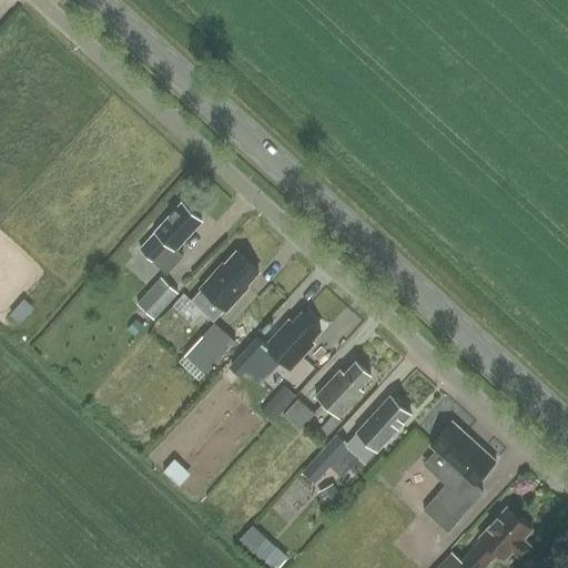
[(184,204),(142,251),(168,274),(183,257),(176,252),(203,223),(184,204)]
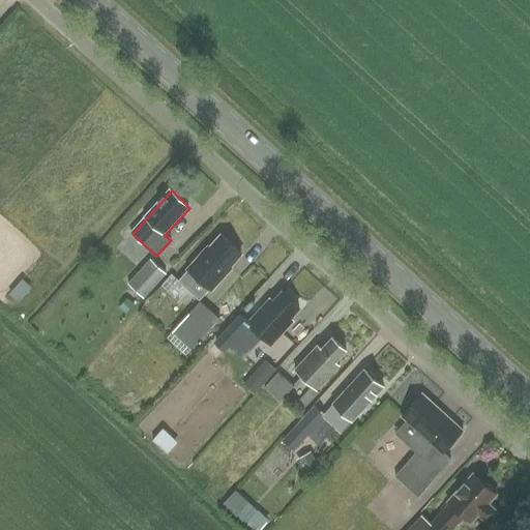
[(230,267),(241,255),(223,237),(210,251),(209,249),(181,280),(192,289),(200,280),(212,290),(232,269),(230,267)]
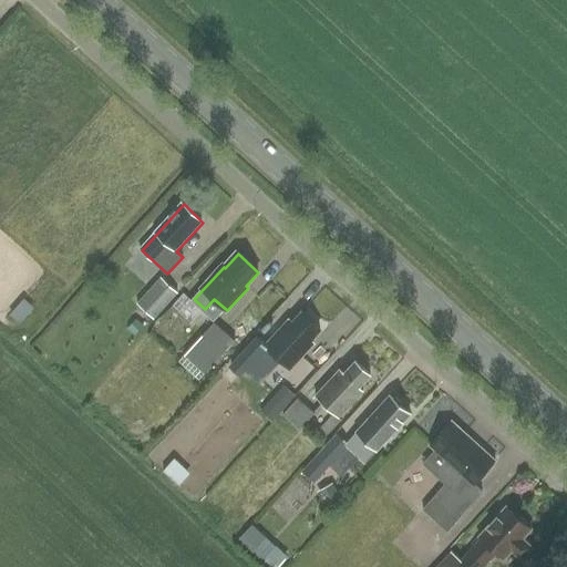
[(161,279),(137,305),(155,321),(178,295),(161,279)]
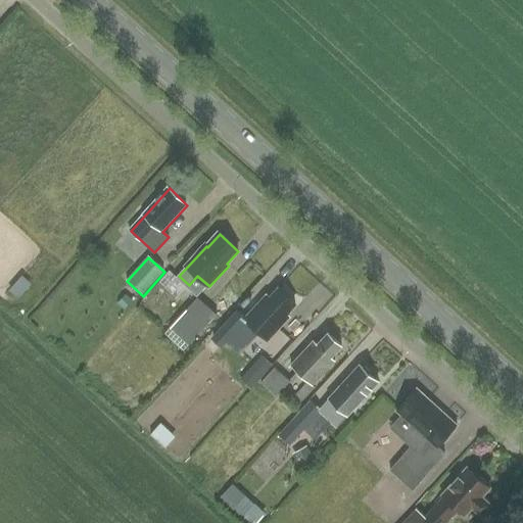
[(18,297),(30,282),(21,276),(10,290),(18,297)]
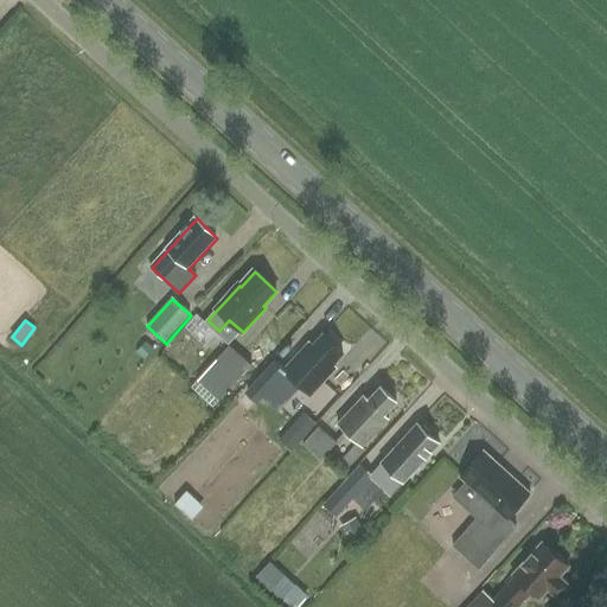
[(310,342),(286,368),(275,358),(248,388),(260,398),(266,393),(281,407),(302,384),(312,394),(337,365),(333,363),(344,351),(324,333),(313,344),(310,342)]
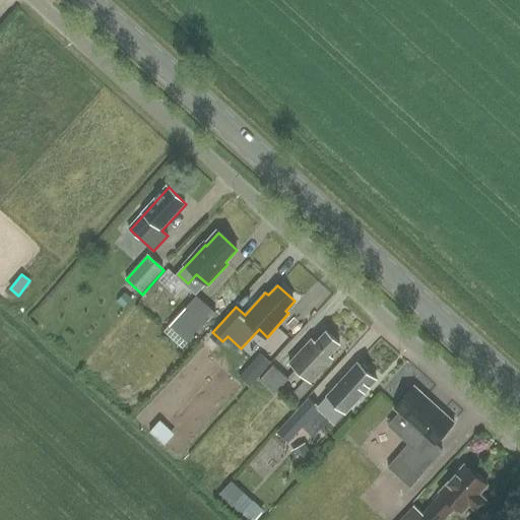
[(197,295),(169,326),(188,344),(217,313),(197,295)]
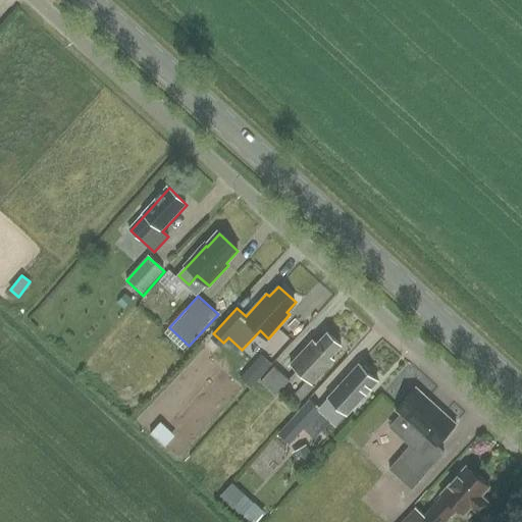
[(308,381),(290,401),(297,407),(315,387),(313,384),(335,360),(331,356),(341,346),(328,334),(318,345),(315,342),(293,366),(308,381)]
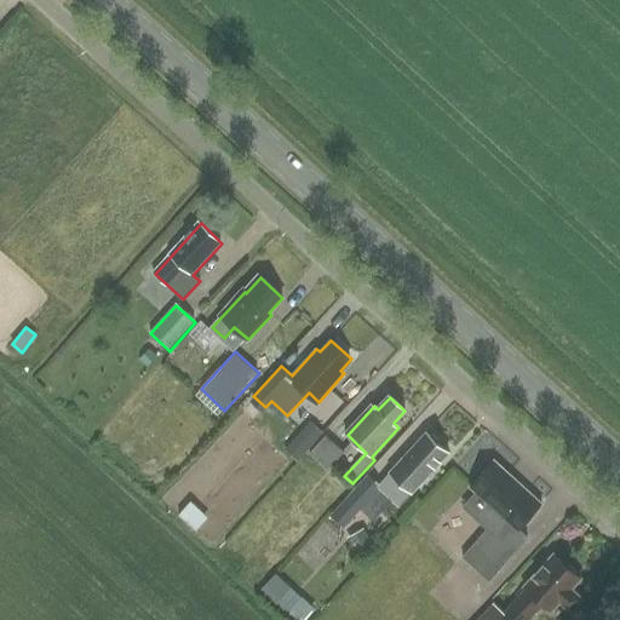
[(322,434),(310,423),(286,451),(298,461),(322,434)]
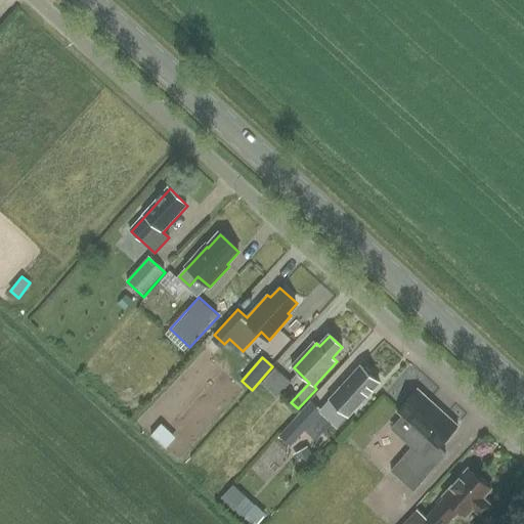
[(330,400),(320,410),(329,418),(335,411),(339,416),(343,411),(351,419),(383,384),(361,365),(330,400)]
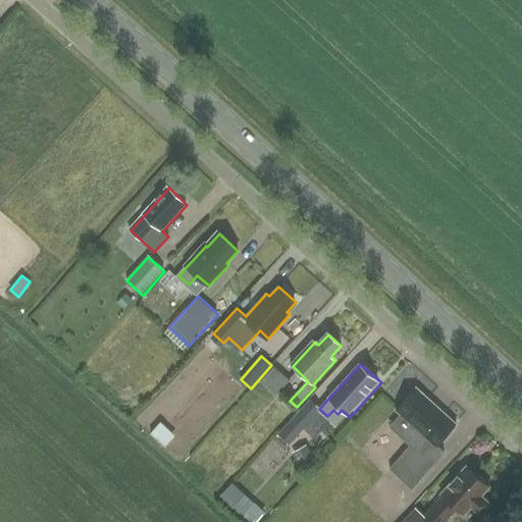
[(428,399),(437,389),(409,364),(382,394),(398,408),(395,411),(400,415),(388,427),(410,447),(388,470),(412,490),(446,454),(437,447),(457,425),(428,399)]
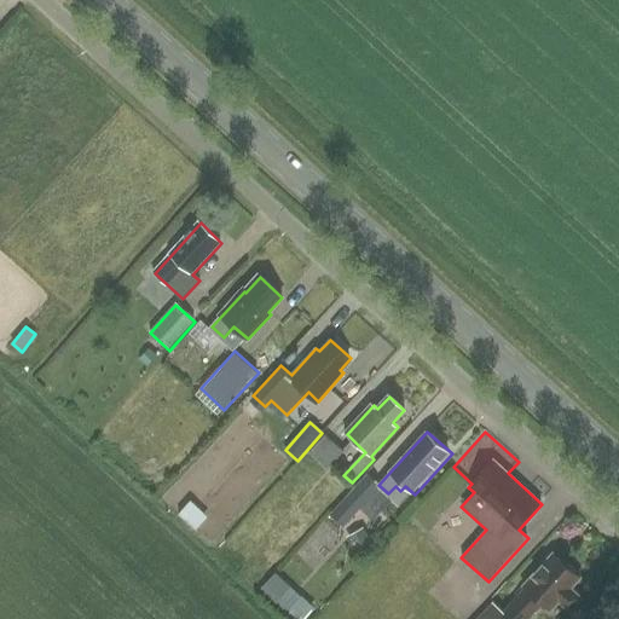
[(343,451),(324,435),(308,453),(327,470),(343,451)]
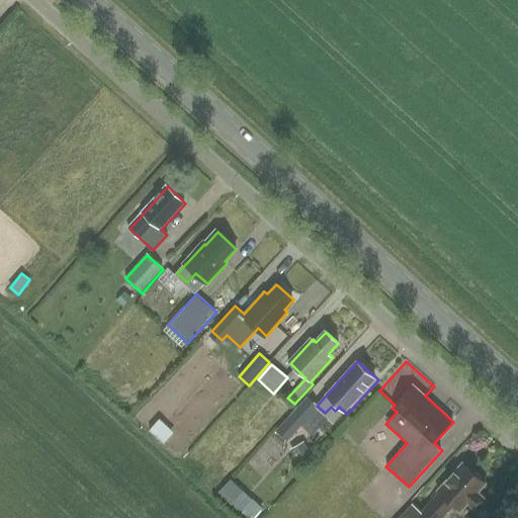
[(313,410),(303,401),(289,416),(299,424),(313,410)]
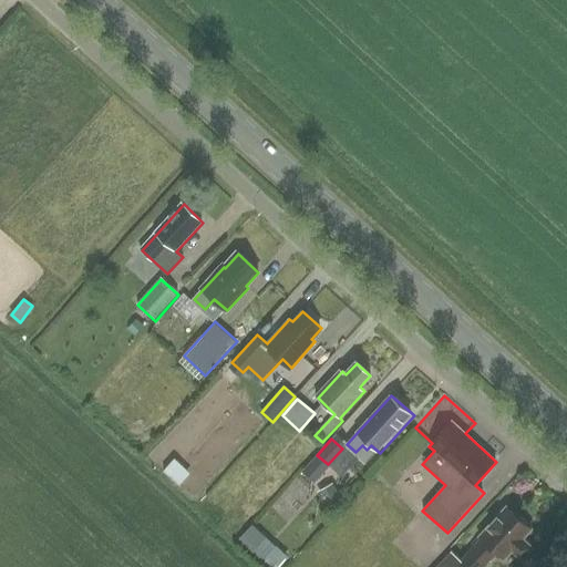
[(328,511),(342,502),(332,484),(318,493),(328,511)]
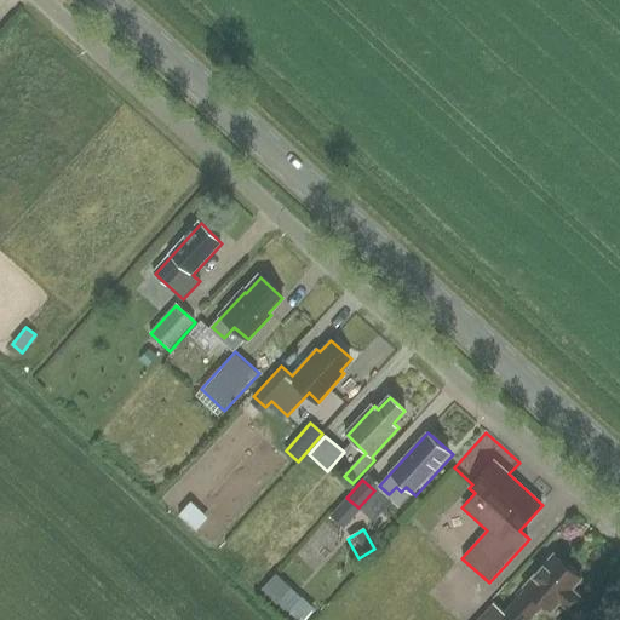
[(494,604),(480,619),(526,619),(541,603),(549,610),(557,601),(569,612),(580,601),(567,589),(578,577),(554,555),(524,589),(526,590),(504,614),(494,604)]
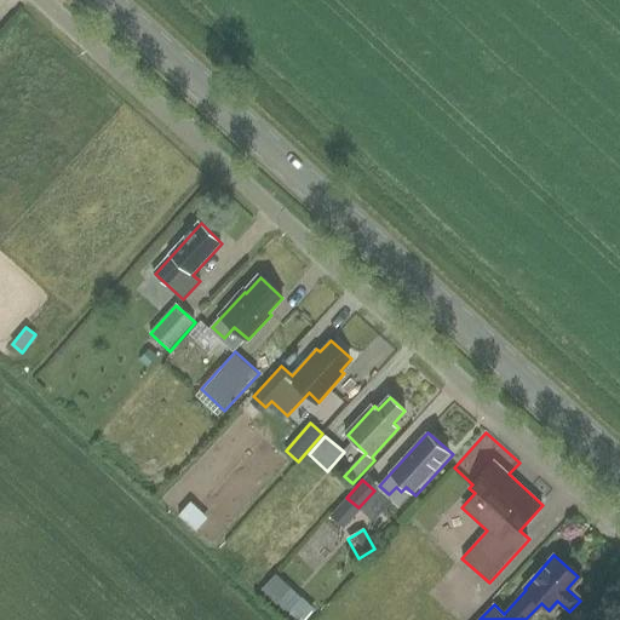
[(260,590),(276,603),(290,586),(274,573),(260,590)]
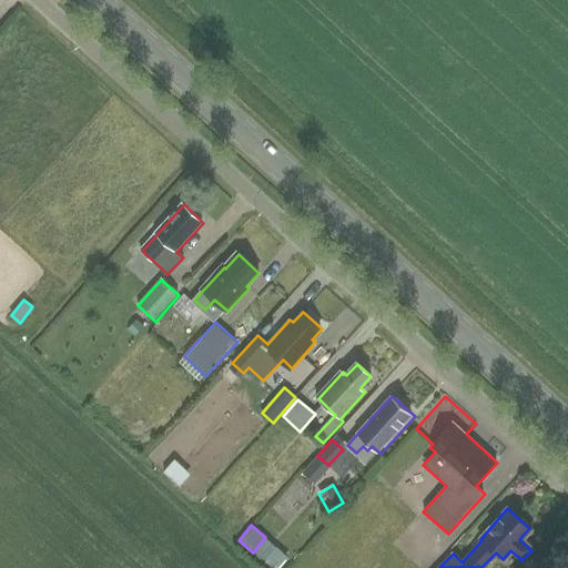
[(269,537),(254,553),(270,567),(280,567),(290,558),(269,537)]
